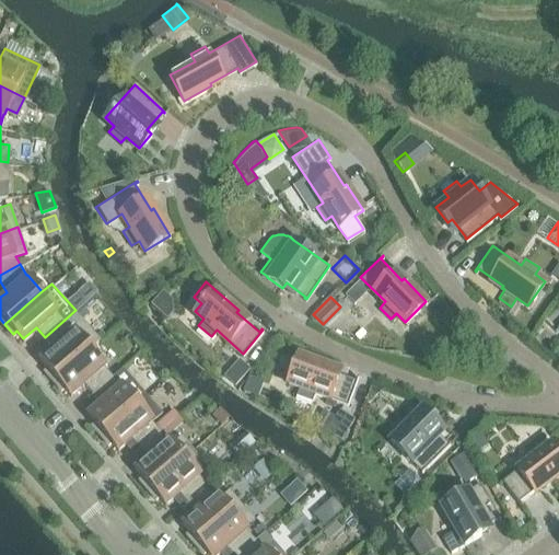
[(83,303),(76,310),(81,316),(89,310),(83,303)]
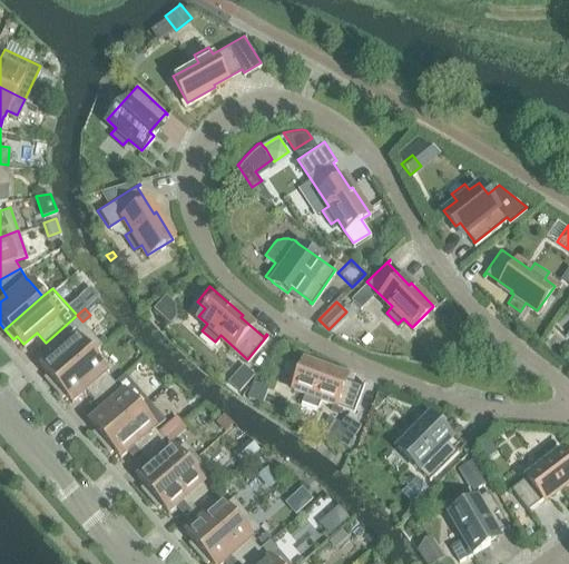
[(54,385),(91,352),(101,343),(82,322),(77,315),(66,325),(46,343),(55,353),(41,365),(48,373),(45,375),(54,385)]
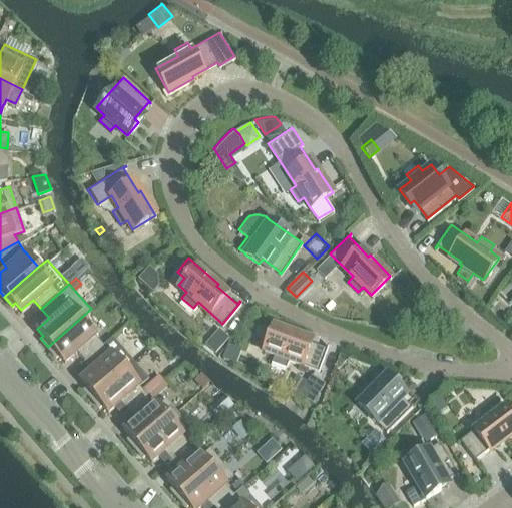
[(76,350),(84,359),(103,342),(95,333),(96,333),(82,317),(48,347),(55,355),(58,353),(64,360),(76,350)]
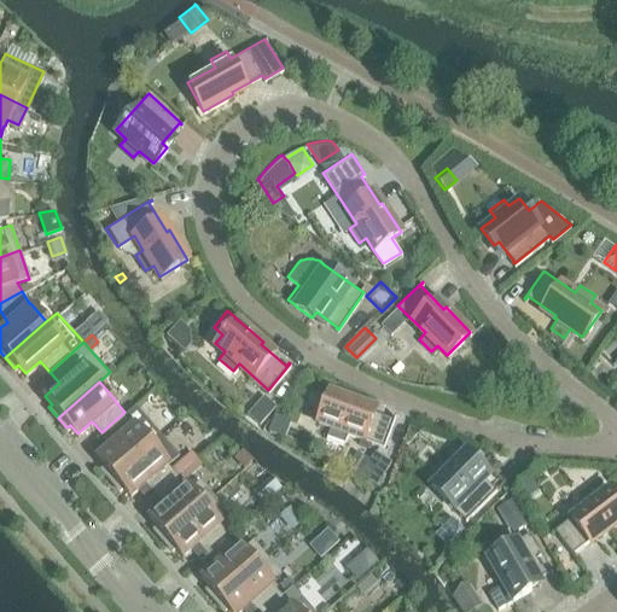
[(361,402),(329,390),(318,420),(330,425),(326,433),(344,439),(347,431),(383,446),(395,413),(394,413),(393,417),(360,404),(361,402)]
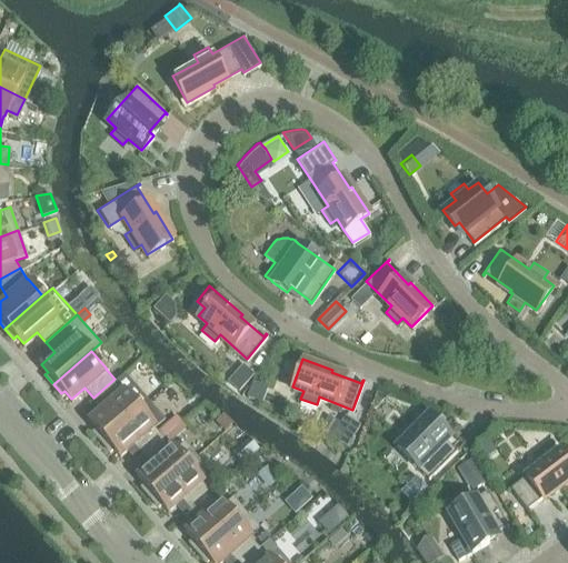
[(252,371),(242,362),(228,379),(238,388),(252,371)]
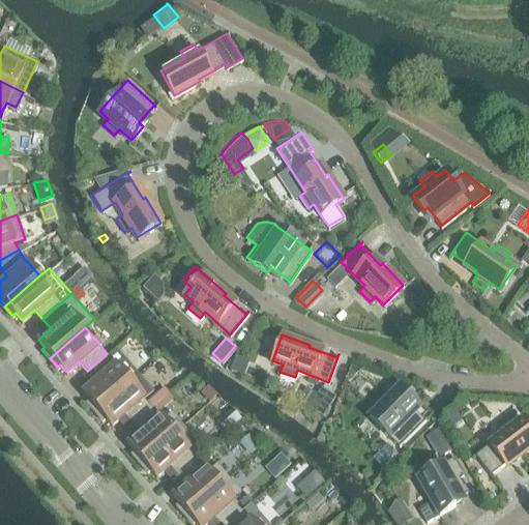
[(86,401),(94,410),(138,371),(116,346),(107,353),(87,371),(95,380),(83,390),(89,399),(86,401)]
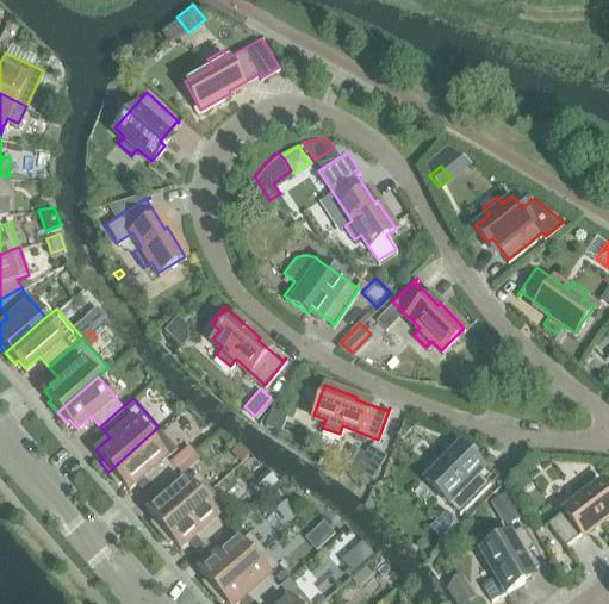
[(271,405),(263,423),(279,429),(286,411),(271,405)]
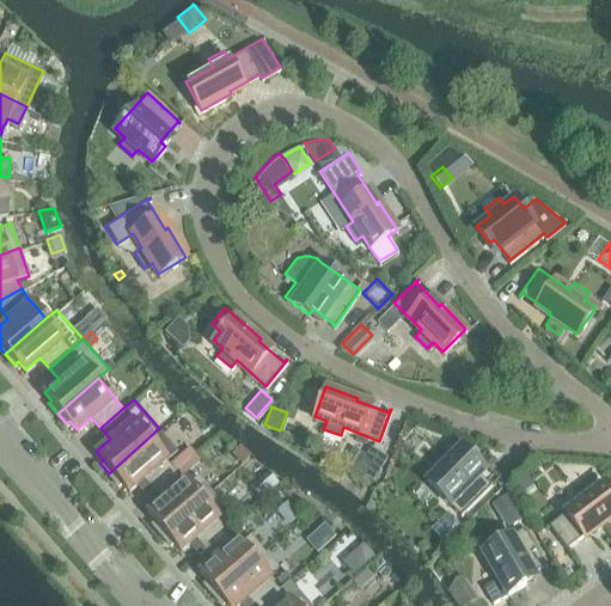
[(144,476),(153,487),(175,467),(169,461),(166,458),(177,448),(159,428),(109,473),(117,483),(121,481),(128,489),(144,476)]
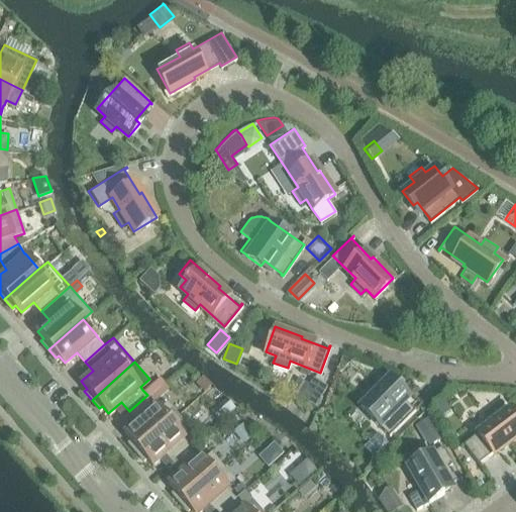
[(159,376),(142,390),(147,395),(164,381),(159,376)]
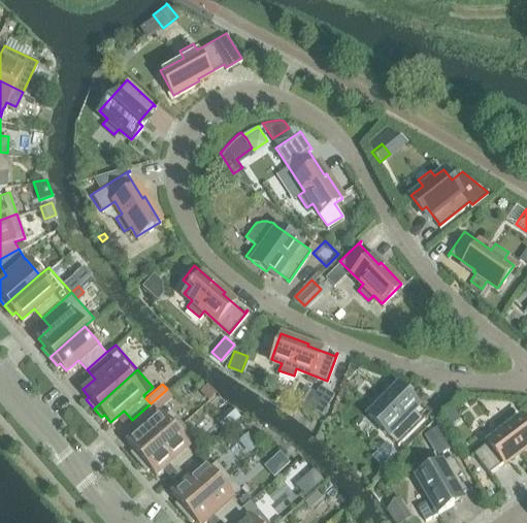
[(315,391),(307,404),(321,414),(333,393),(320,384),(315,391)]
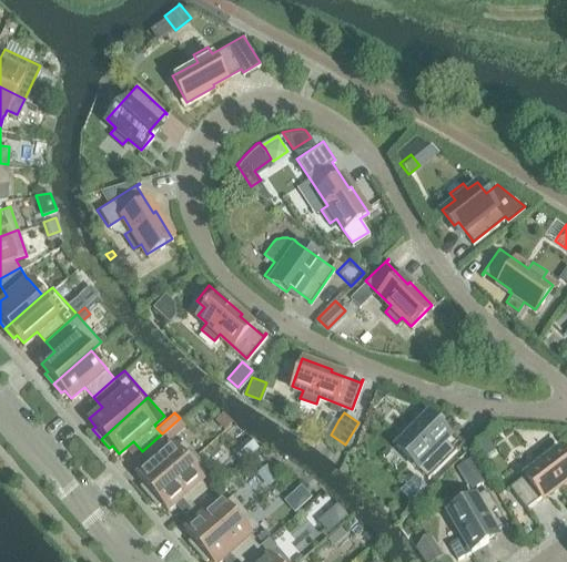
[(395,445),(427,477),(457,447),(456,446),(455,447),(437,430),(442,426),(428,412),(416,425),(411,419),(398,430),(404,437),(395,445)]
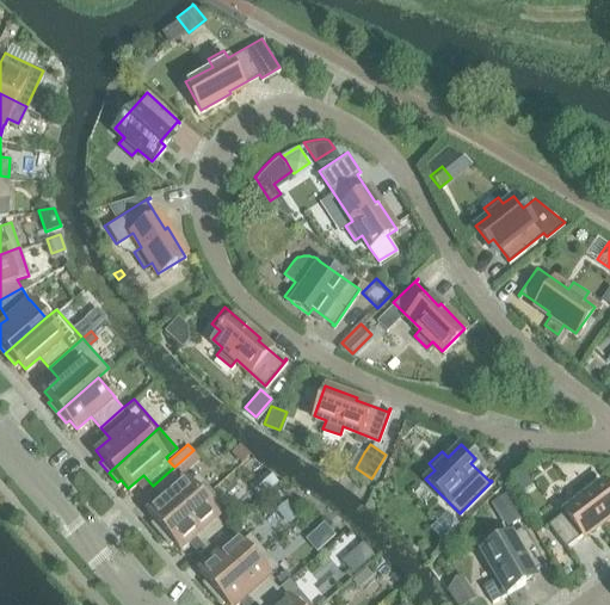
[(232,448),(222,456),(233,468),(242,460),(232,448)]
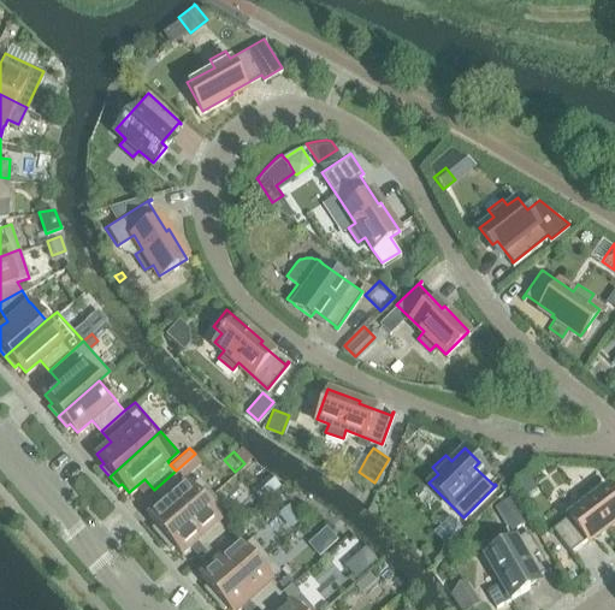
[(195,454),(176,471),(182,478),(200,461),(195,454)]
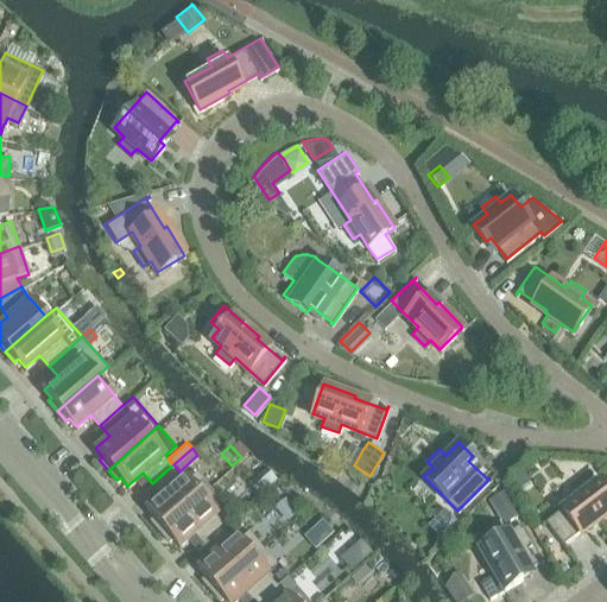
[(151,519),(159,528),(209,486),(196,471),(188,480),(184,475),(183,475),(174,464),(152,483),(162,494),(146,507),(155,515),(151,519)]
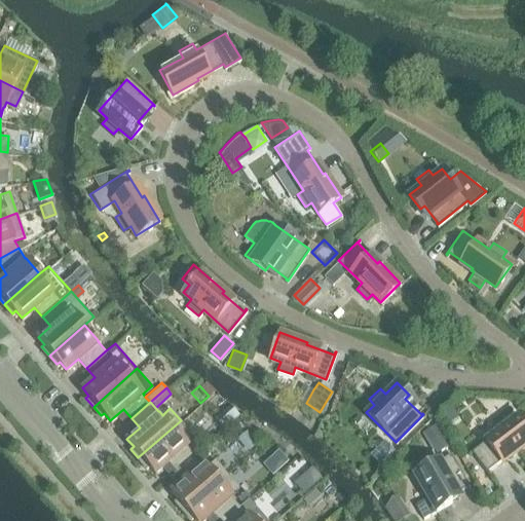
[(498,430),(493,423),(481,433),(485,439),(472,450),(489,473),(490,472),(488,469),(511,451),(513,453),(524,443),(524,420),(519,413),(498,430)]
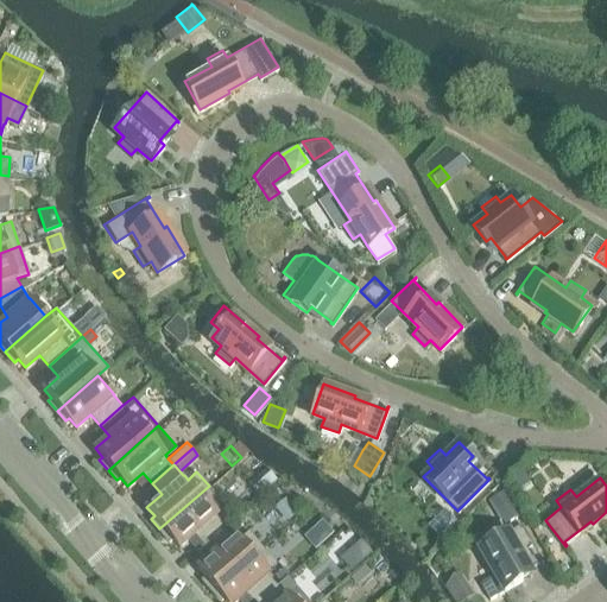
[(194,532),(203,543),(225,524),(216,513),(216,512),(213,507),(221,500),(209,486),(159,528),(169,539),(171,536),(179,545),(194,532)]
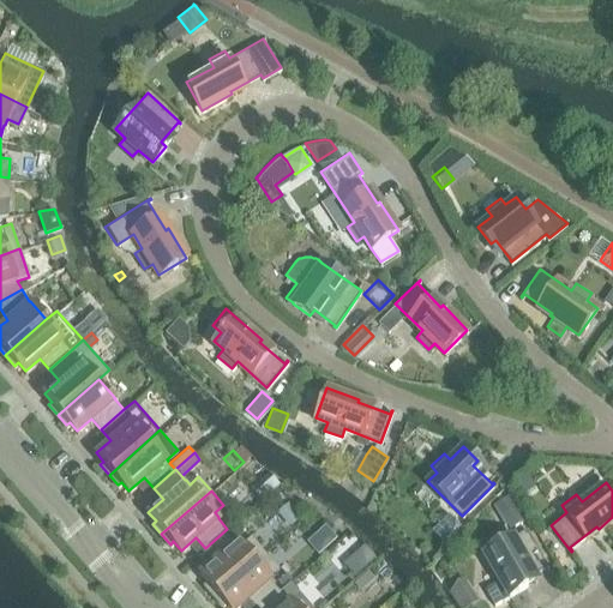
[(528,517),(512,491),(492,503),(508,529),(528,517)]
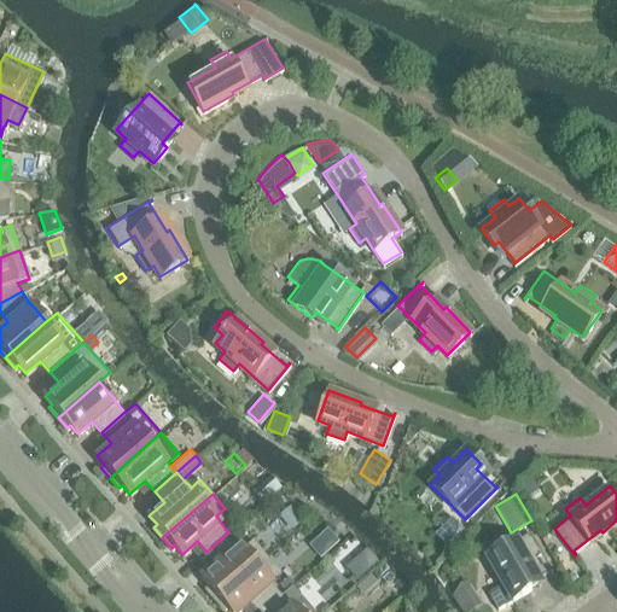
[(290,502),(279,512),(291,526),(302,517),(290,502)]
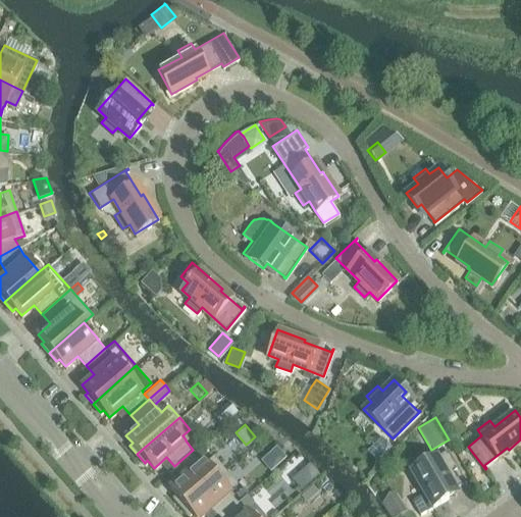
[(276,448),(265,458),(274,468),(285,458),(276,448)]
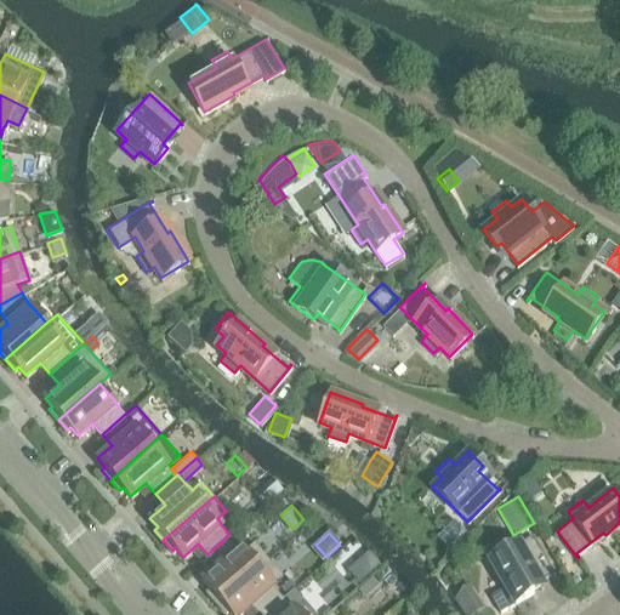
[(533,533),(490,557),(506,585),(498,588),(490,593),(500,609),(507,605),(515,601),(534,590),(530,585),(553,571),(553,573),(555,571),(533,533)]
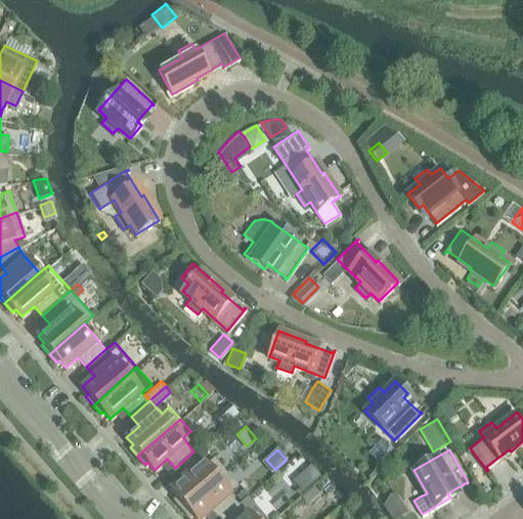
[(174,499),(182,507),(224,470),(214,458),(206,464),(203,461),(202,461),(193,451),(175,468),(183,477),(171,488),(177,495),(174,499)]
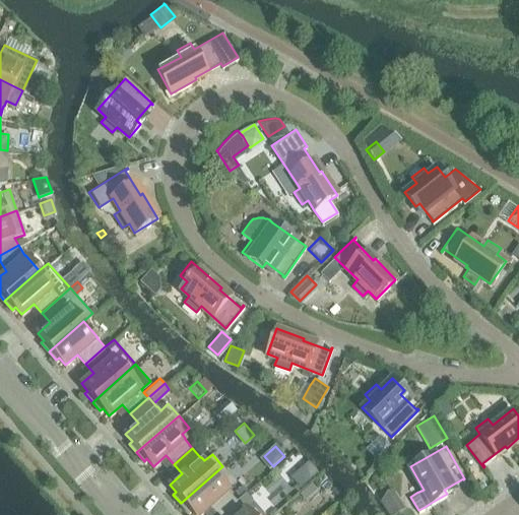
[(310,461),(304,466),(312,474),(318,469),(310,461)]
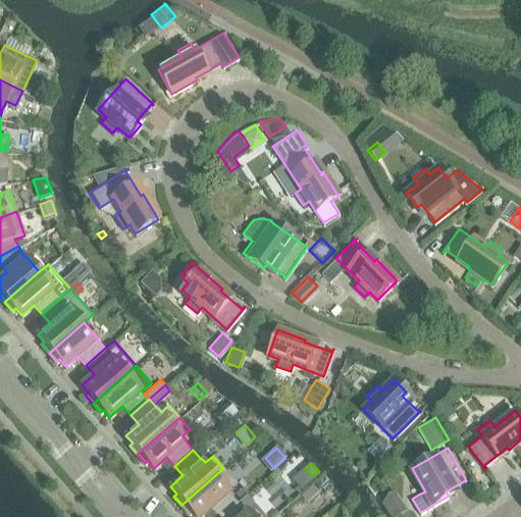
[(199,516),(210,508),(218,516),(238,501),(229,492),(230,490),(226,486),(235,480),(223,468),(181,505),(189,514),(192,511),(196,516),(199,516)]
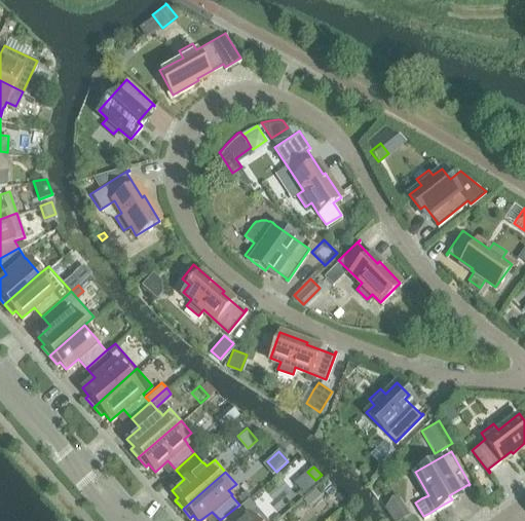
[(487,484),(482,488),(487,494),(492,490),(487,484)]
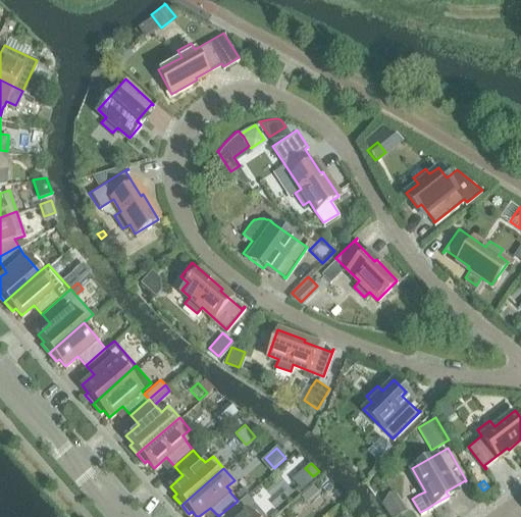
[(311,483),(300,494),(306,501),(318,490),(311,483)]
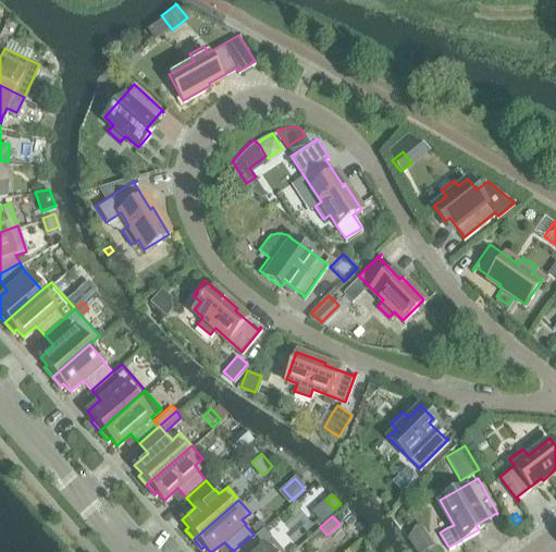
[(284,551),(262,527),(254,535),(233,551),(284,551)]
